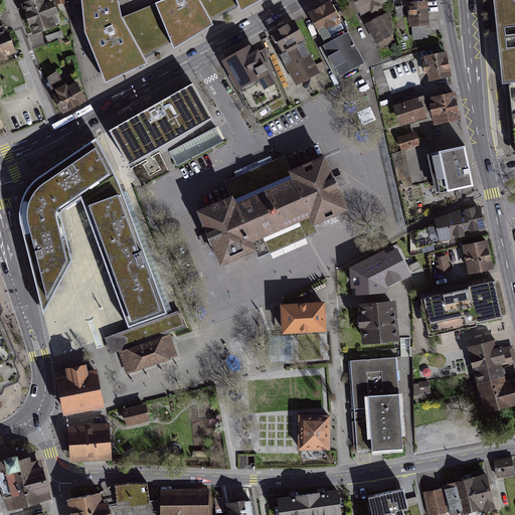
[(46,0),(34,0),(23,5),(35,35),(57,26),(46,0)]
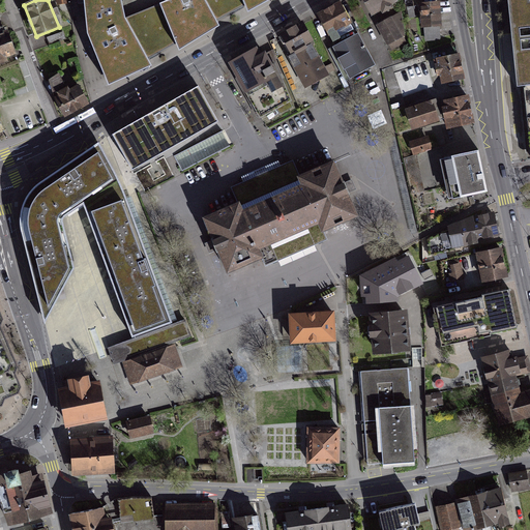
[(121,0),(84,0),(86,23),(87,32),(108,85),(152,65),(148,57),(176,43),(159,3),(126,18),(124,7),(121,0)]
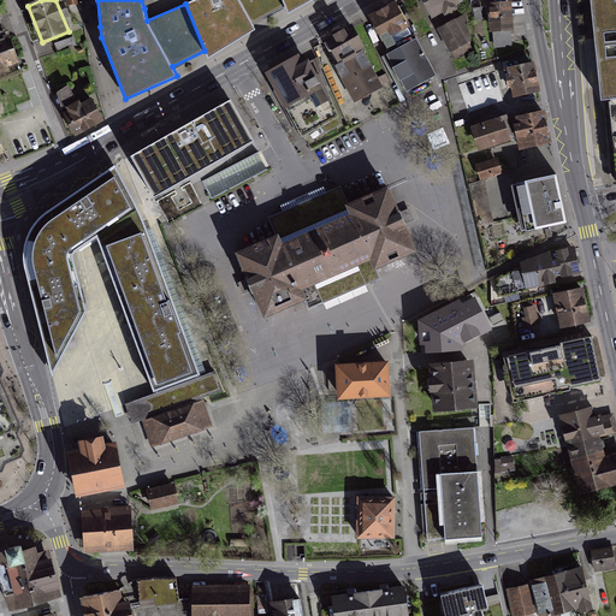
[(282,0),(193,0),(185,4),(205,51),(208,58),(256,29),(253,23),(285,6),(282,0)]
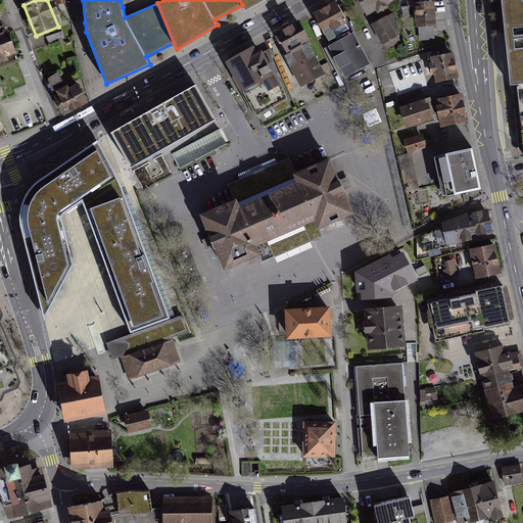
[(239,0),(242,5),(244,12),(266,0),(239,0)]
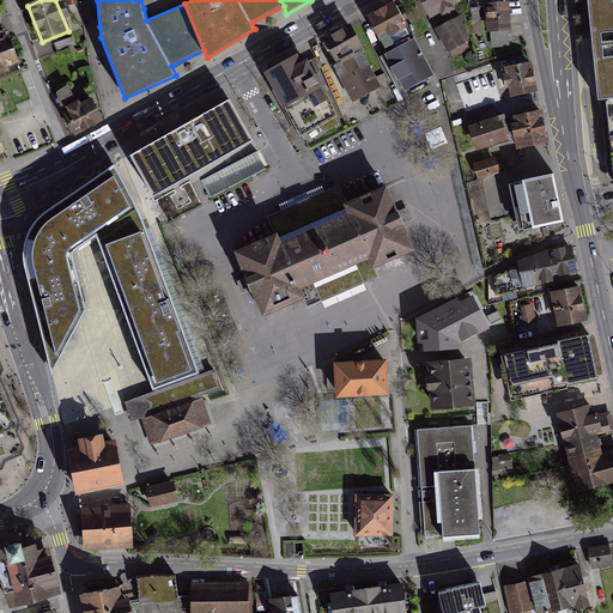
[(456,0),(420,0),(430,17),(457,1),(456,0)]
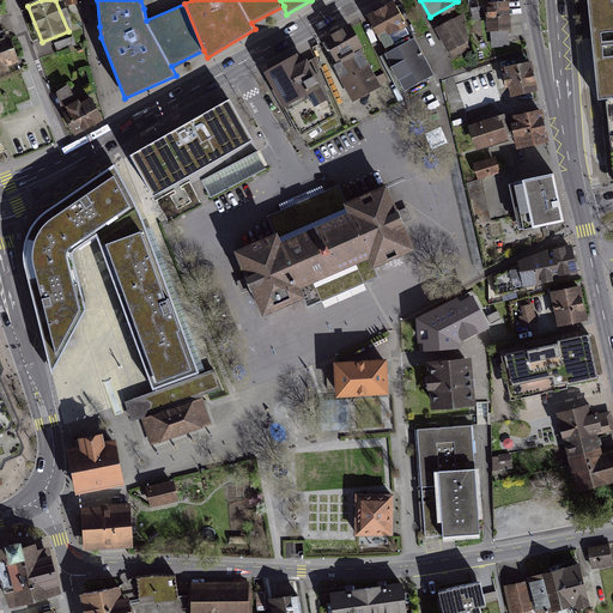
[(612,0),(594,0),(605,99),(612,98),(612,0)]
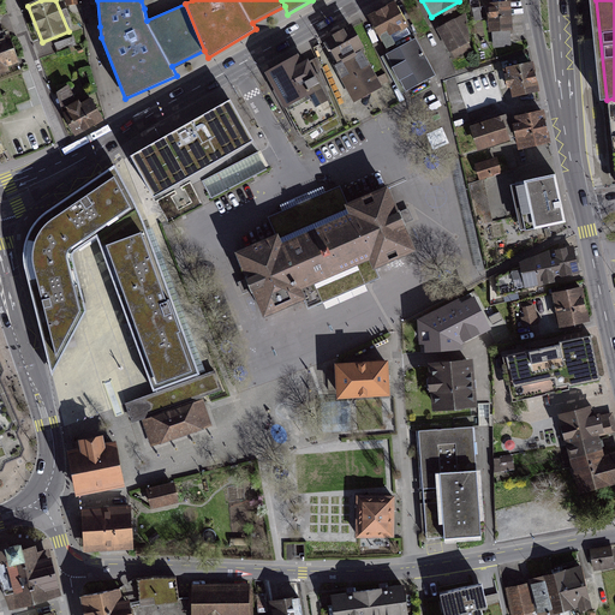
[(509,1),(488,3),(490,31),(511,30),(509,1)]
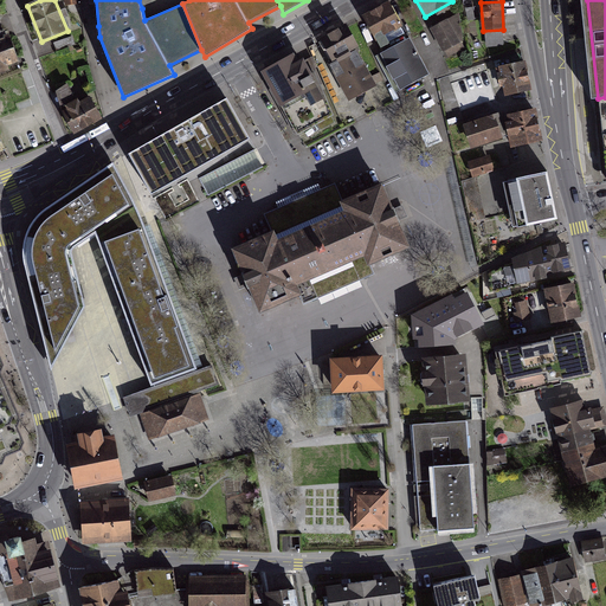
[(389,6),(360,20),(395,91),(425,77),(389,6)]
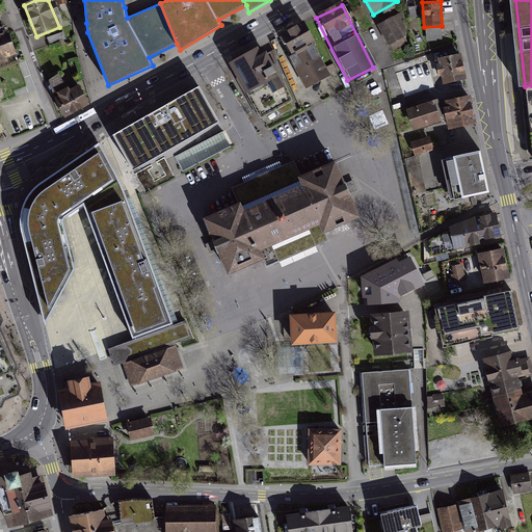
[(392,16),(378,23),(392,49),(405,42),(392,16)]
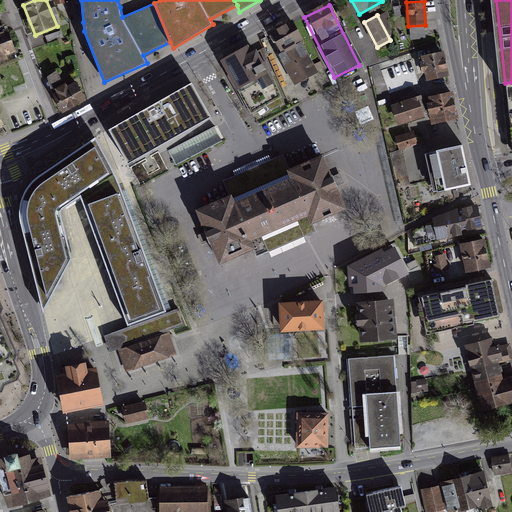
[(0,58),(14,53),(4,28),(0,30),(0,58)]
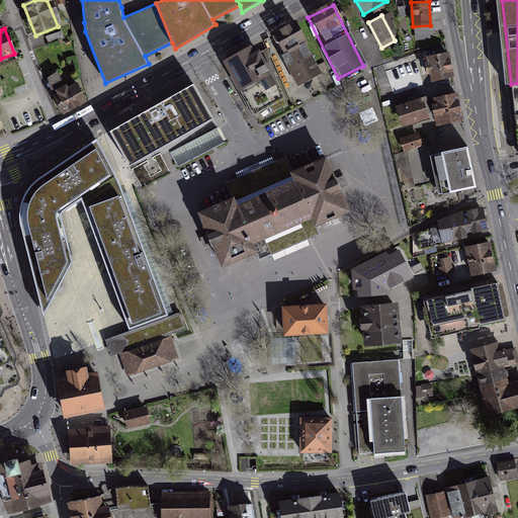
[(296,28),(274,39),(297,87),(321,76),(296,28)]
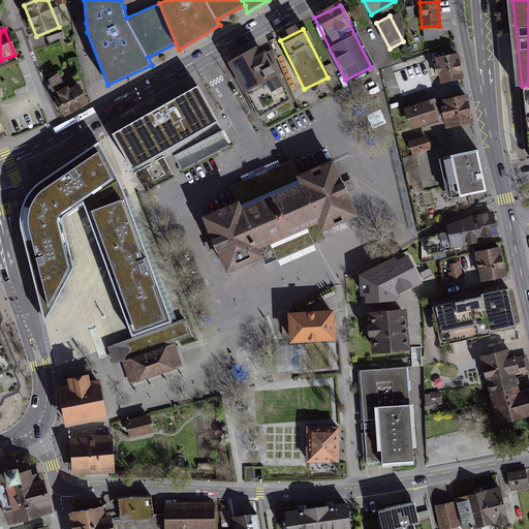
[(263,49),(230,65),(258,118),(291,102),(263,49)]
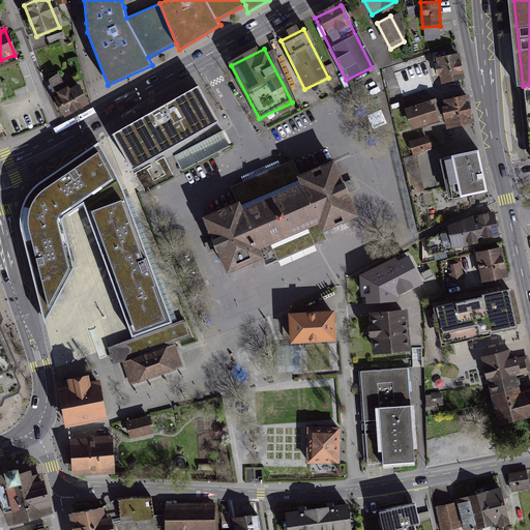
[(460,55),(438,58),(442,82),(464,78),(460,55)]
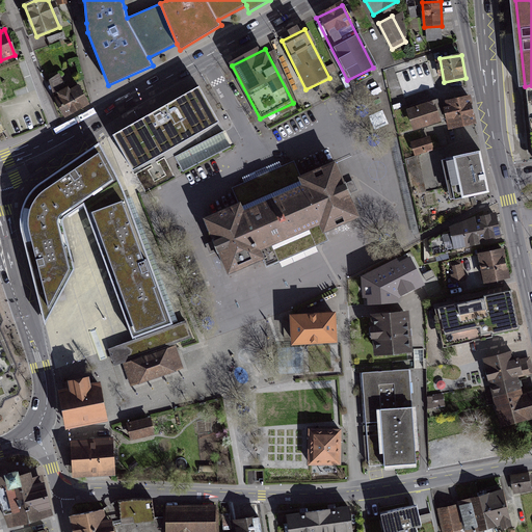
[(398,73),(405,97),(435,86),(427,62),(398,73)]
